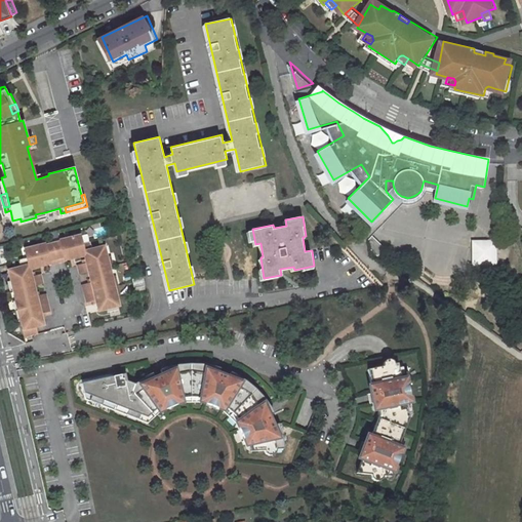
[(39,261),(72,253),(73,257),(84,254),(84,251),(82,243),(80,234),(59,239),(61,240),(44,244),(44,242),(25,247),(27,255),(28,264),(29,267),(40,265),(39,261)]
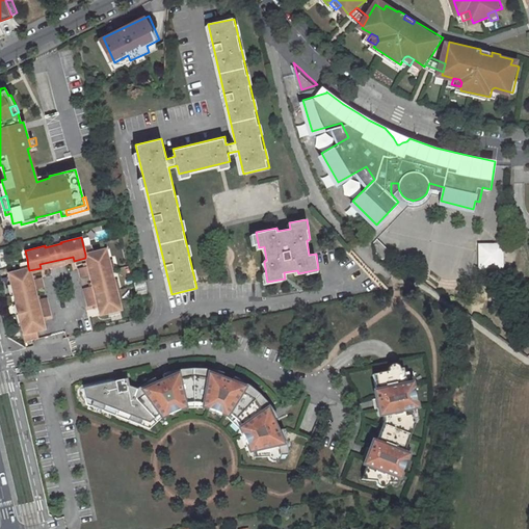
[(380,237),(376,241),(377,249),(387,257),(393,249),(380,237)]
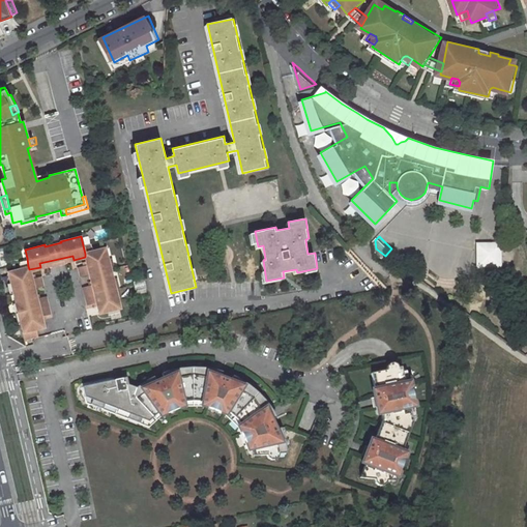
[(480,240),(480,265),(506,266),(506,240),(480,240)]
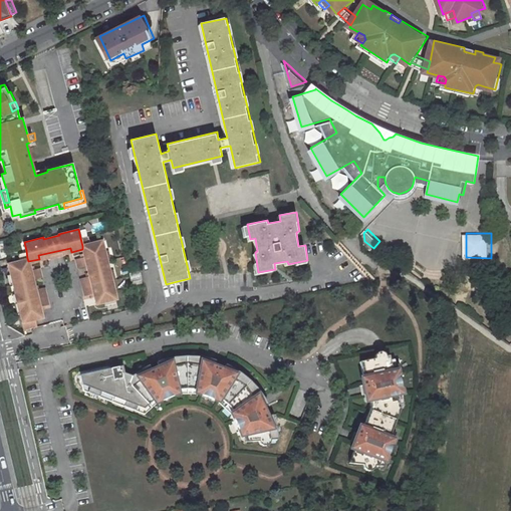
[(80,238),(82,246),(89,244),(88,237),(80,238)]
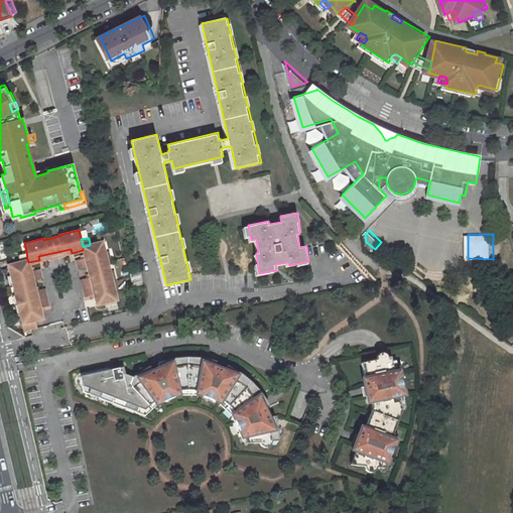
[(87,266),(106,261),(106,260),(104,253),(102,242),(90,245),(83,247),(83,250),(84,254),(85,258),(82,259),(77,260),(79,268),(87,266)]
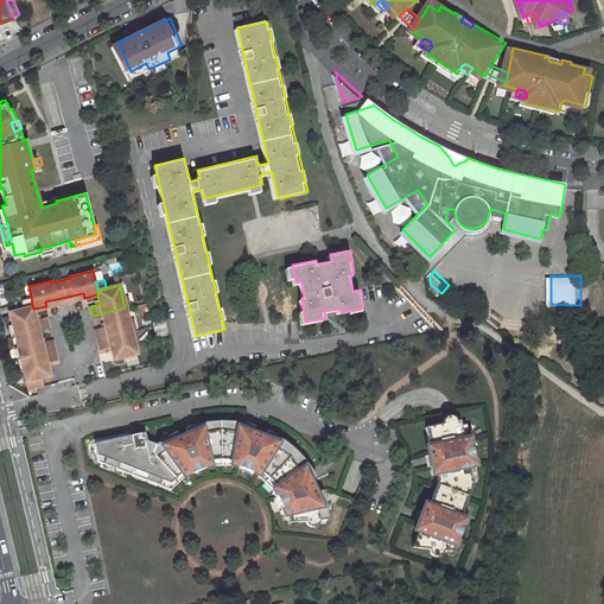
[(83,293),(45,302),(46,306),(84,298),(83,293)]
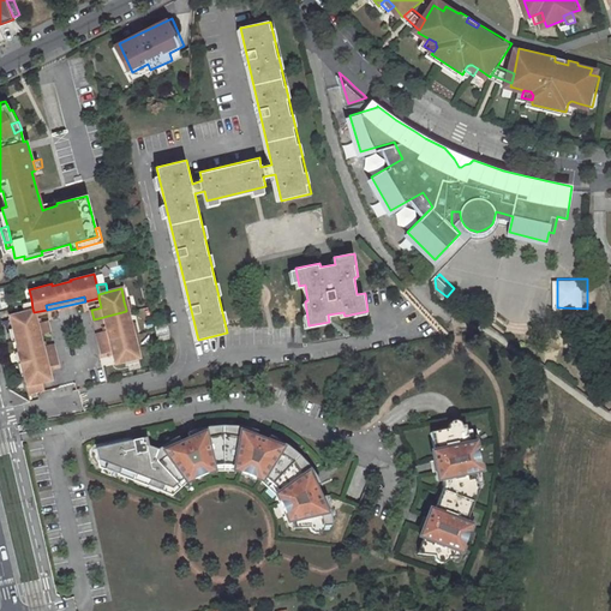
[(24,310),(33,309),(31,299),(22,301),(24,310)]
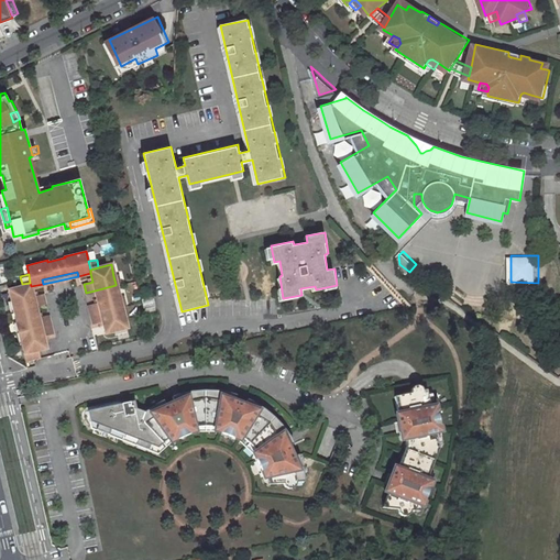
[(13,308),(35,304),(44,302),(43,293),(40,294),(40,293),(36,294),(33,295),(32,291),(31,286),(30,283),(22,284),(8,287),(11,298),(13,308)]
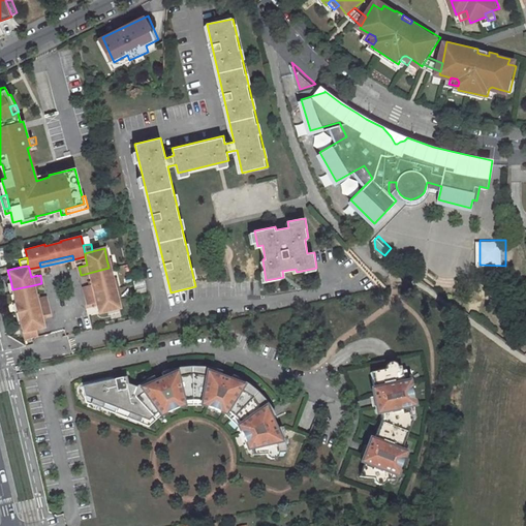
[(90,281),(91,284),(89,285),(83,286),(85,295),(114,288),(114,287),(112,278),(109,268),(89,273),(90,281)]
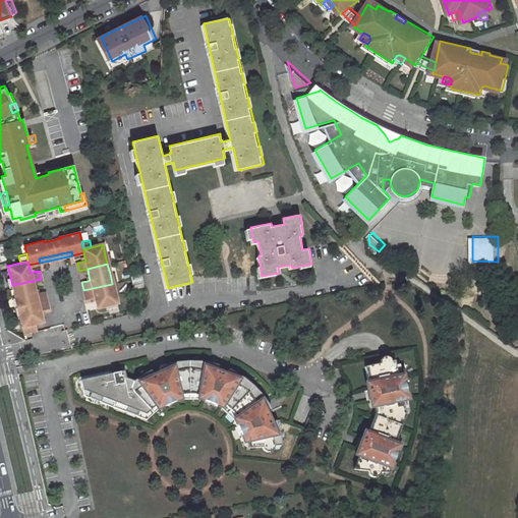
[(146,280),(145,273),(134,275),(136,283),(146,280)]
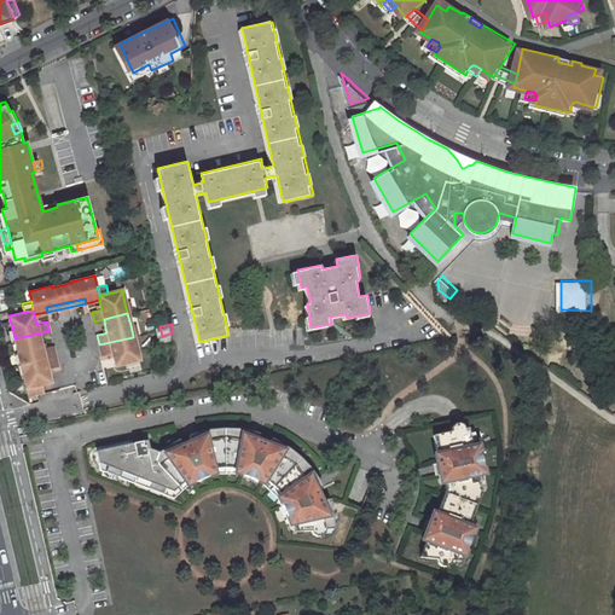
[(19,363),(54,354),(52,344),(45,346),(41,347),(40,342),(39,334),(15,338),(17,352),(19,363)]
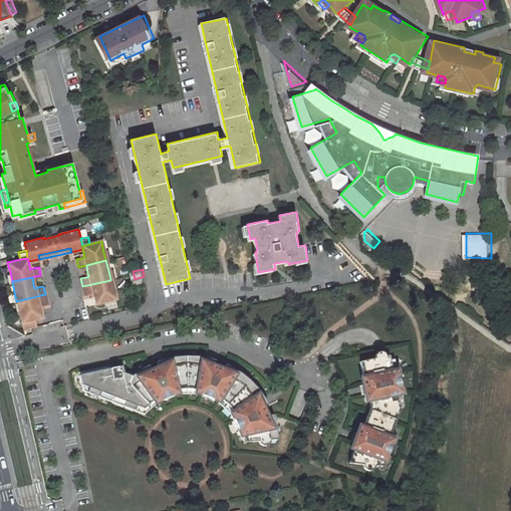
[(94,304),(114,300),(112,289),(110,281),(110,280),(82,286),(83,294),(89,293),(92,292),(92,296),(94,304)]
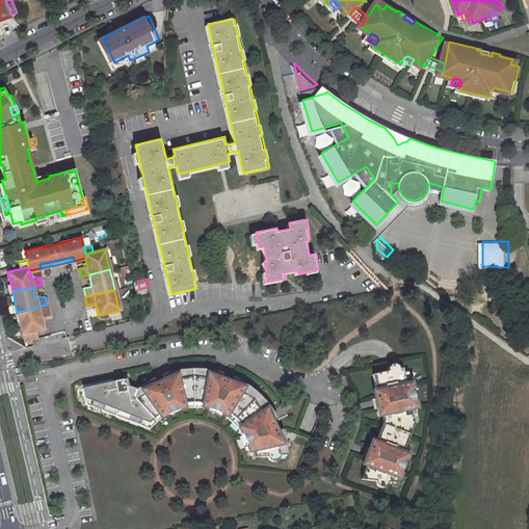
[(47,305),(17,312),(19,321),(21,333),(31,329),(42,327),(41,319),(40,315),(43,315),(49,313),(47,305)]
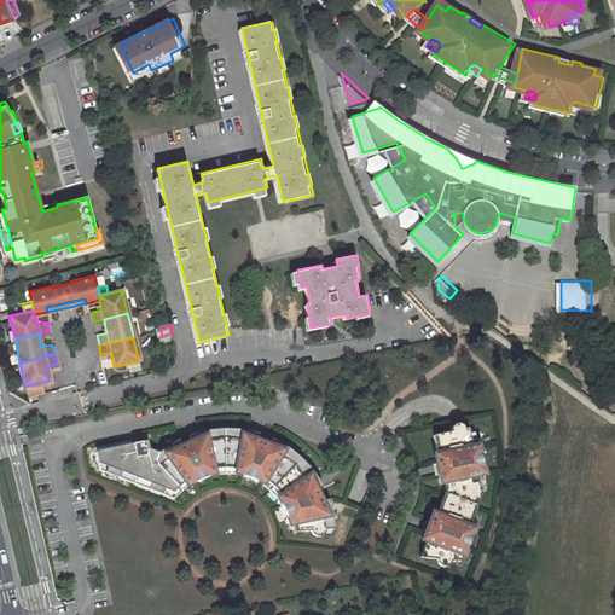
[(27,394),(39,392),(36,383),(24,387),(27,394)]
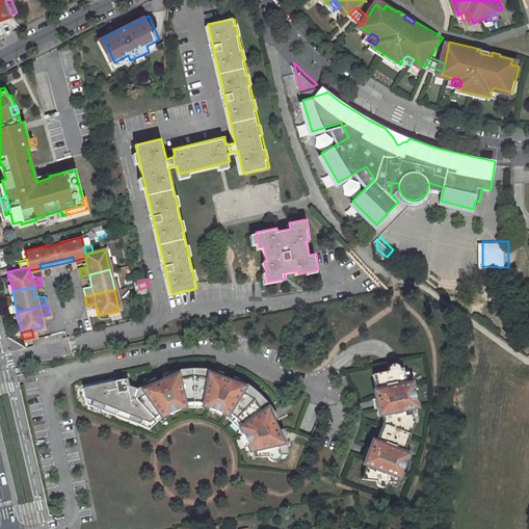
[(387,419),(379,438),(375,437),(366,459),(370,461),(368,466),(373,468),(370,475),(379,476),(379,478),(380,480),(381,482),(382,482),(387,483),(390,480),(390,478),(394,478),(396,472),(405,448),(410,437),(405,434),(407,428),(411,420),(417,419),(414,404),(407,381),(404,365),(401,365),(400,363),(397,361),(393,362),(390,365),(391,367),(374,371),(378,388),(376,388),(381,414),(386,413),(387,419)]
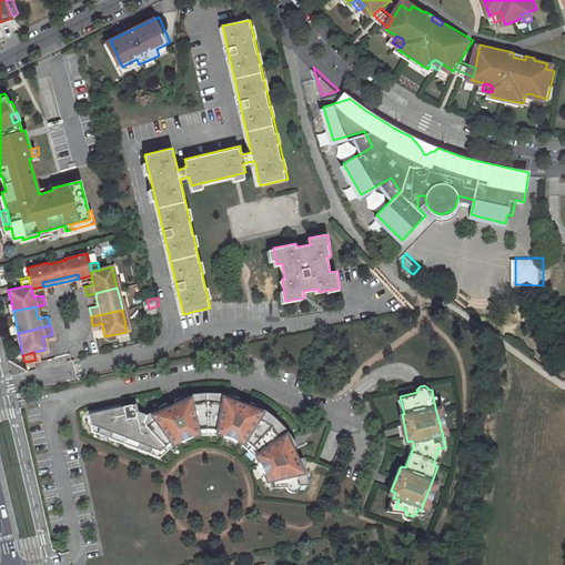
[(208,429),(220,429),(226,431),(229,432),(235,434),(245,441),(252,446),(256,452),(258,453),(260,455),(265,464),(269,472),(270,474),(273,473),(273,475),(274,480),(275,483),(276,486),(285,486),(286,488),(289,490),(292,491),(294,491),(296,490),(299,488),(299,486),(300,484),(300,481),(306,481),(304,468),(301,457),(296,460),(291,449),(293,447),(289,439),(291,437),(288,433),(282,425),(279,429),(269,419),(272,415),(263,409),(259,406),(250,402),(248,407),(242,404),(241,404),(236,403),(238,400),(228,397),(228,394),(213,392),(213,397),(200,397),(199,392),(184,395),(184,399),(175,402),(175,404),(168,407),(165,402),(162,403),(157,406),(159,411),(152,415),(149,411),(145,414),(138,411),(137,403),(89,412),(91,424),(160,451),(164,445),(173,437),(178,436),(188,432),(189,432),(193,430),(198,429),(208,429)]
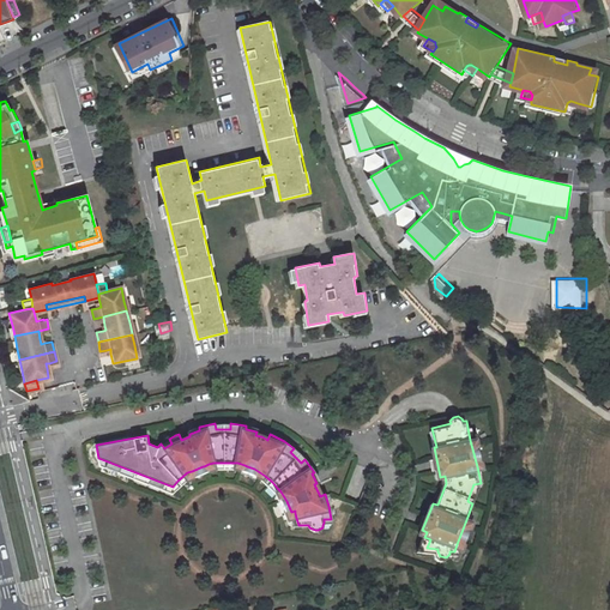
[(470,440),(477,466),(483,465),(477,438),(470,440)]
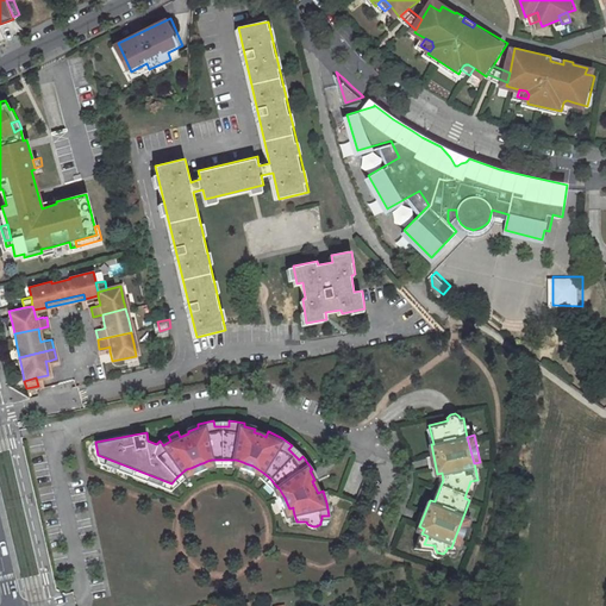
[(288,449),(299,460),(303,456),(299,453),(297,450),(294,448),(292,445),(288,449)]
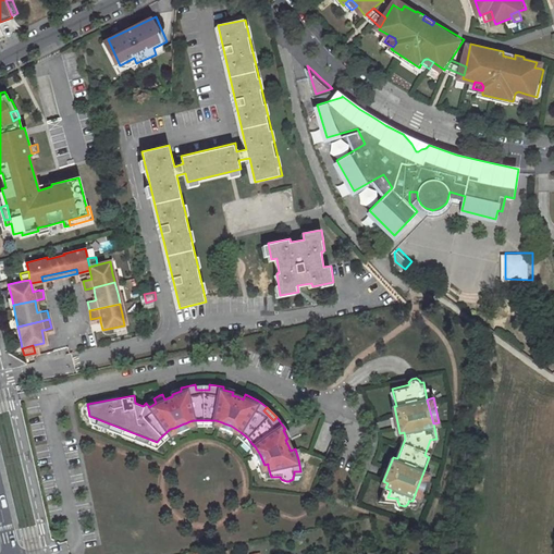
[(90,421),(157,447),(164,440),(161,436),(157,442),(89,416),(90,421)]
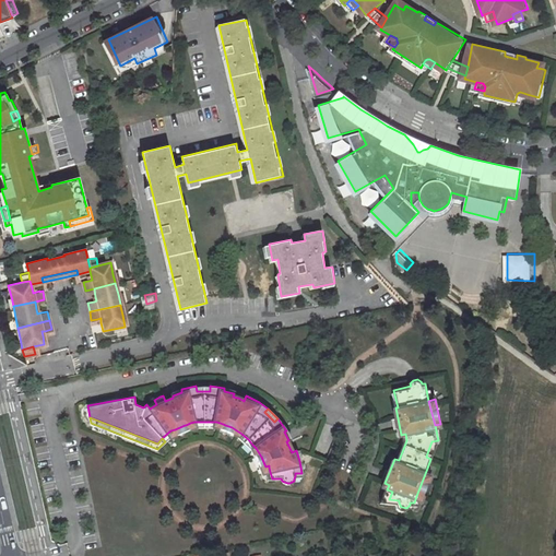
[(237,436),(244,442),(248,439),(241,434),(232,427),(229,433),(237,436)]
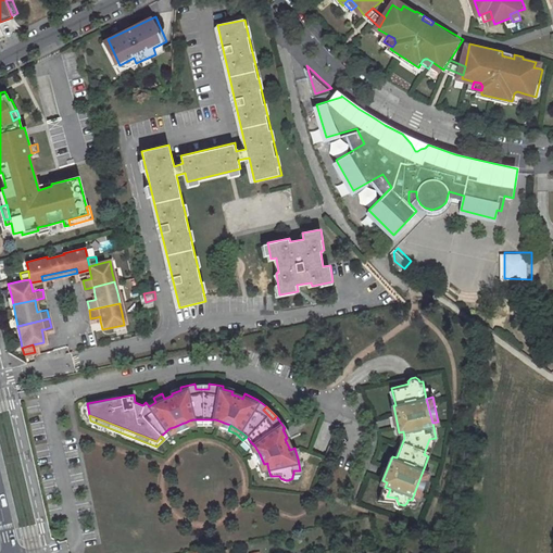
[(170,428),(161,436),(164,439),(170,435),(175,431),(174,427),(170,428)]
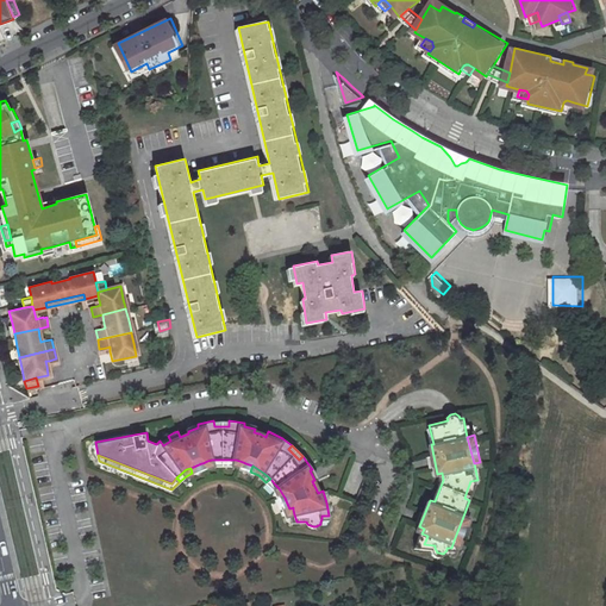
[(273,488),(279,497),(283,495),(279,488),(276,486),(275,485),(270,479),(266,482),(273,488)]
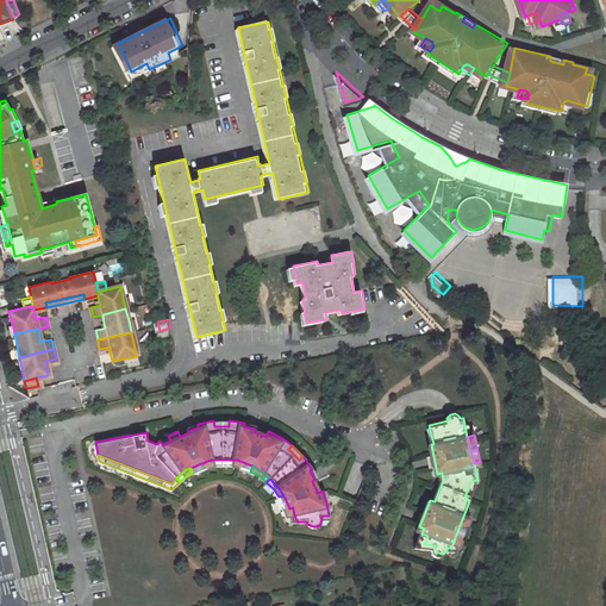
[(470,481),(467,491),(472,493),(478,480),(470,481)]
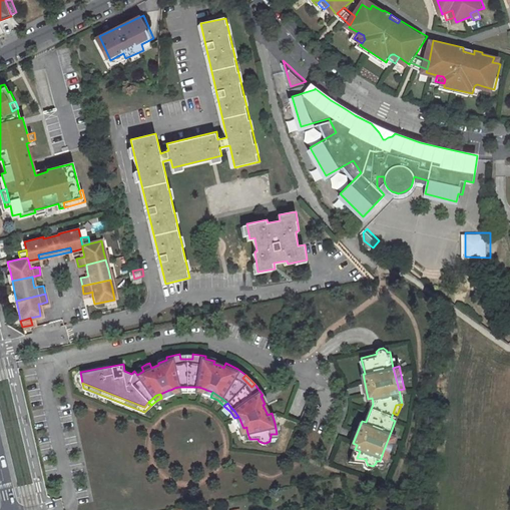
[(247,433),(246,429),(246,427),(243,428),(242,426),(237,427),(240,434),(243,433),(245,440),(249,439),(248,436),(247,433)]
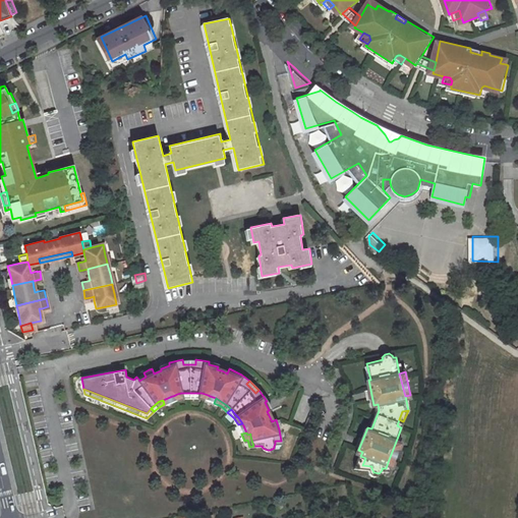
[(393,464),(402,441),(397,439),(388,462),(393,464)]
